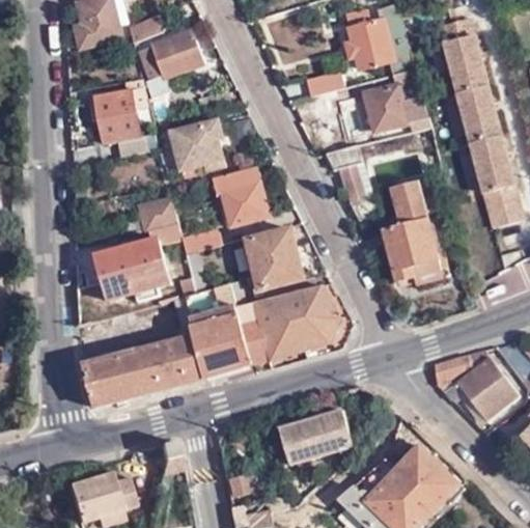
[(122,37),(112,0),(90,0),(79,3),(84,21),(78,23),(82,45),(122,37)]
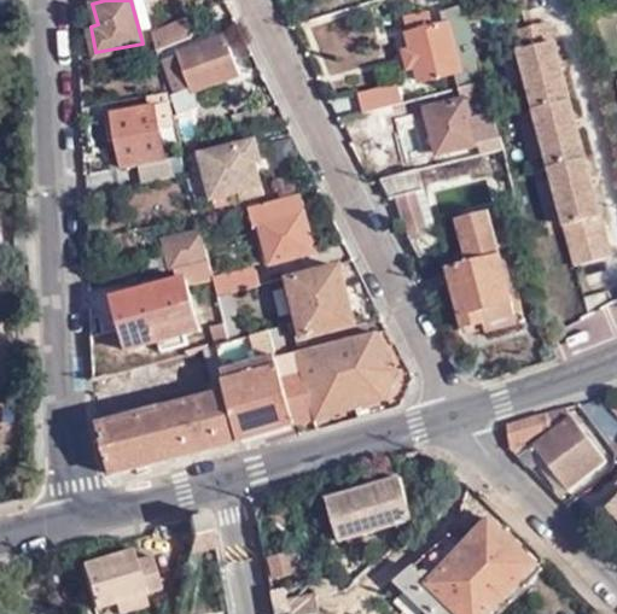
[(483,79),(465,10),(463,3),(441,9),(442,21),(405,30),(407,45),(401,46),(406,68),(413,66),(417,80),(453,71),(457,87),(483,79)]
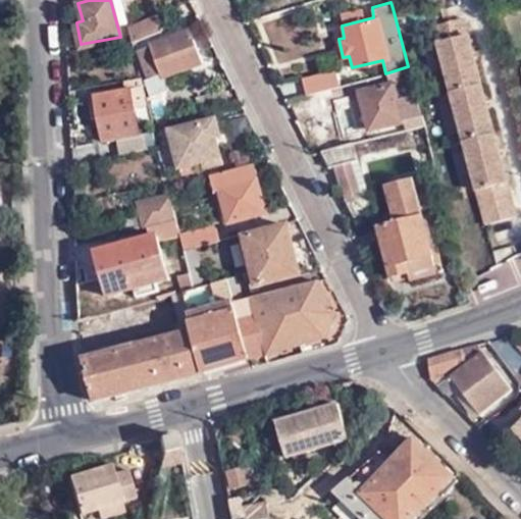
[(161,7),(128,21),(128,26),(132,37),(166,22),(161,7)]
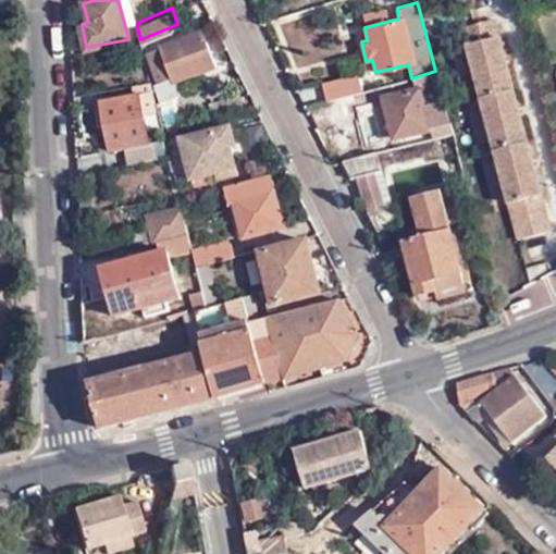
[(457,24),(477,96),(511,87),(493,15),(457,24)]
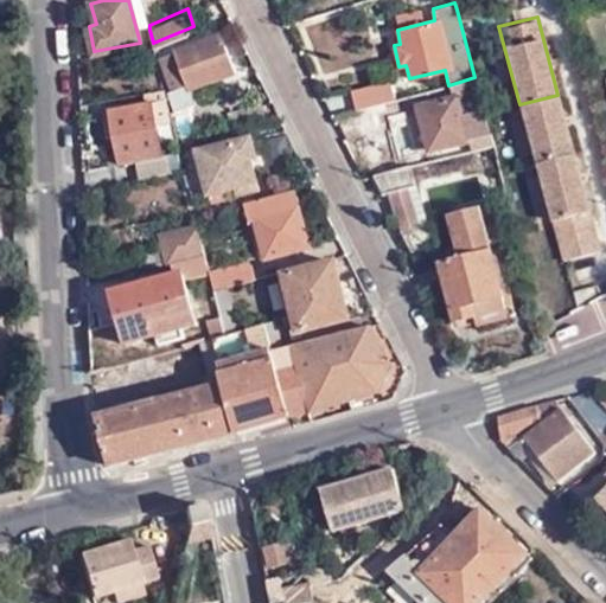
[(235,70),(222,36),(159,58),(172,94),(235,70)]
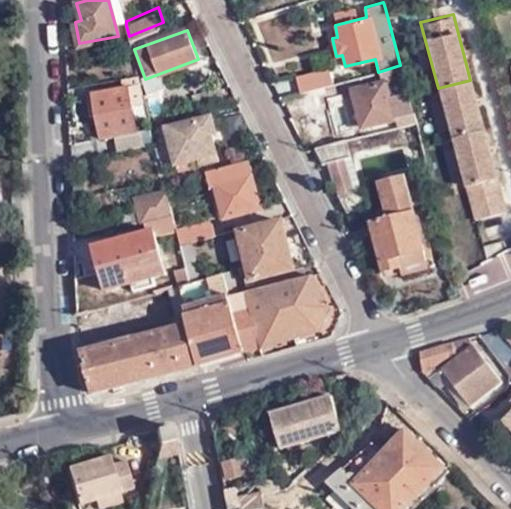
[(403,125),(416,122),(413,113),(407,90),(390,94),(387,83),(404,78),(400,65),(378,72),(379,79),(351,87),(360,126),(400,115),(403,125)]
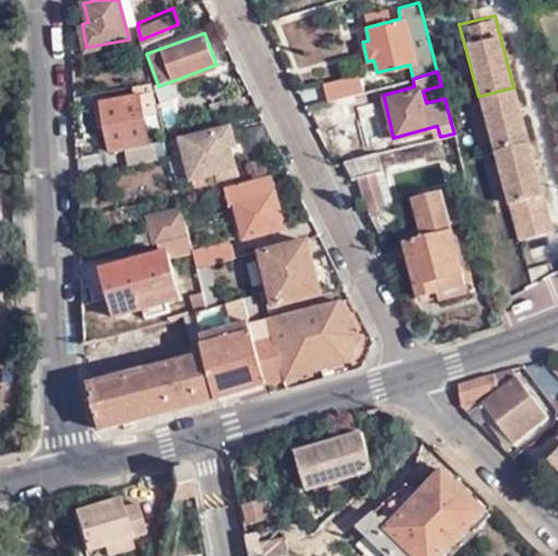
[(327,82),(330,101),(365,91),(359,74),(351,77),(351,75),(327,82)]
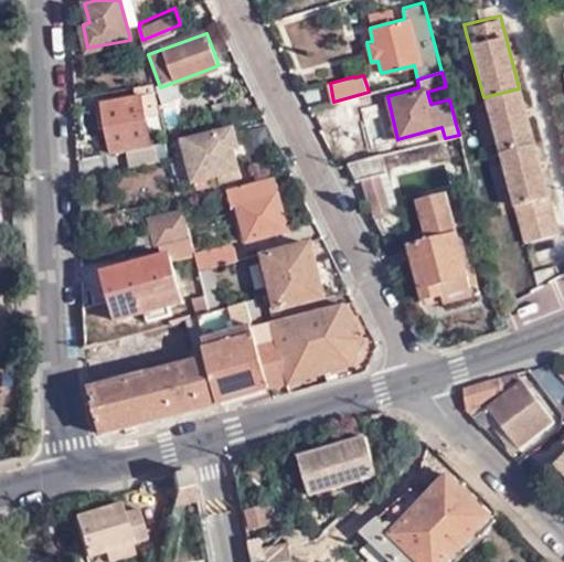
[(127,163),(155,158),(151,141),(148,142),(142,114),(157,110),(149,81),(131,85),(132,95),(98,102),(108,150),(124,147),(127,163)]
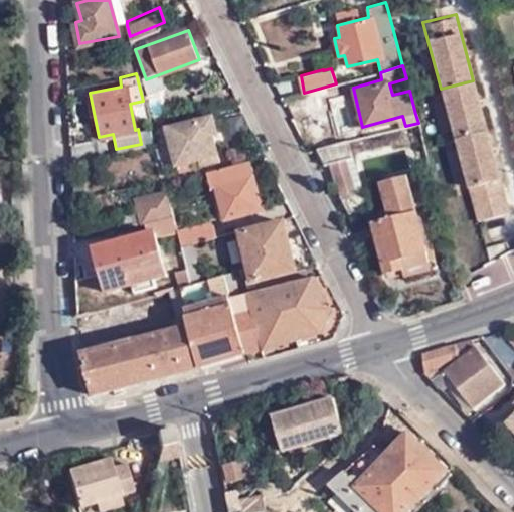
[(441,89),(453,138),(487,130),(473,80),(441,89)]
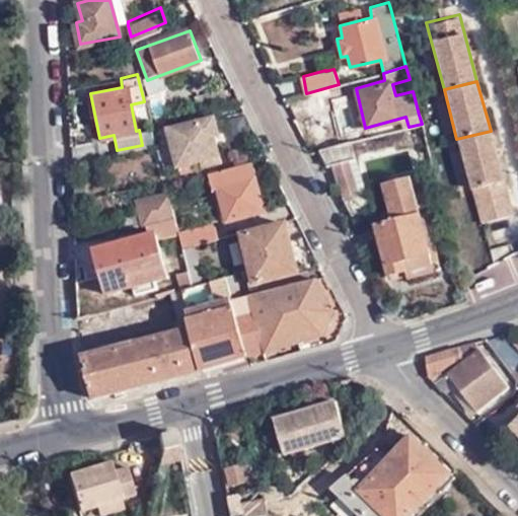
[(191,116),(193,123),(202,121),(200,114),(191,116)]
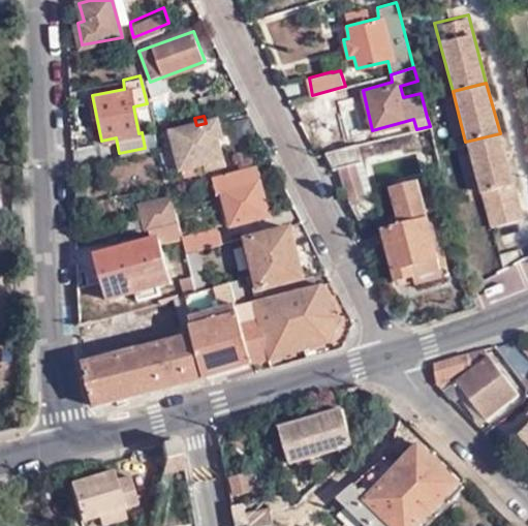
[(206,123),(196,125),(172,132),(182,169),(224,159),(219,138),(223,137),(219,120),(206,123)]
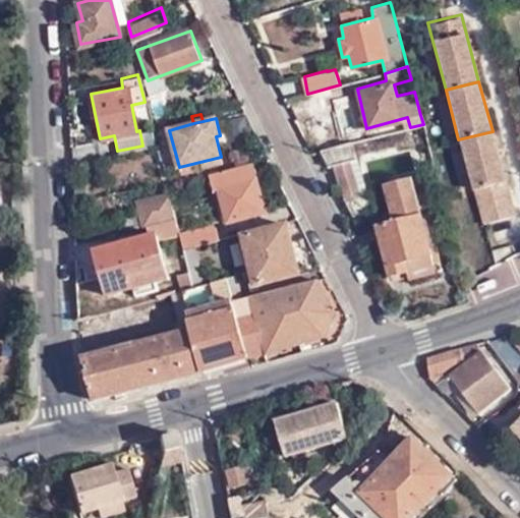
[(458,139),(480,221),(482,220),(477,206),(509,197),(493,131),(458,139)]
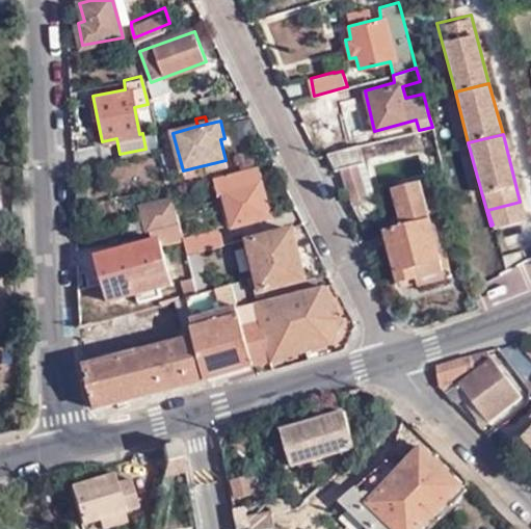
[(359,146),(332,153),(338,172),(345,170),(354,208),(362,221),(388,215),(382,194),(369,197),(360,165),(364,164),(359,146)]
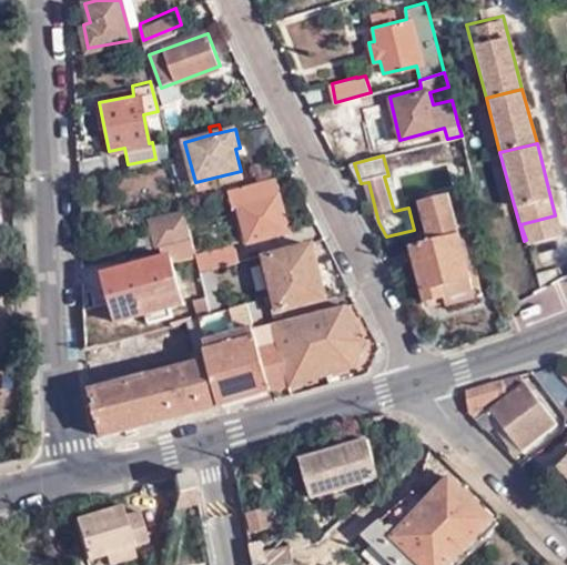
[(290,230),(277,181),(233,191),(235,207),(240,207),(241,213),(239,213),(244,239),(290,230)]
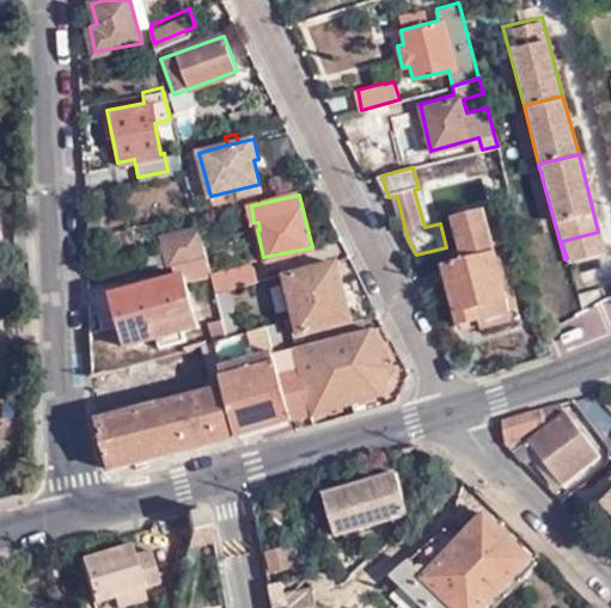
[(495,300),(505,298),(481,206),(454,213),(464,259),(445,264),(460,323),(466,321),(469,329),(500,320),(495,300)]
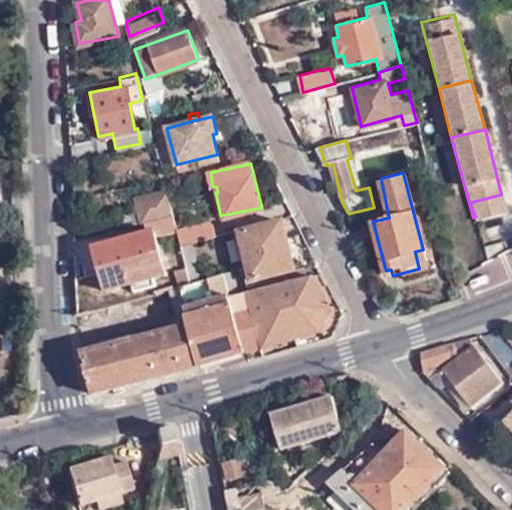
[(172,214),(169,190),(137,195),(142,219),(145,219),(172,214)]
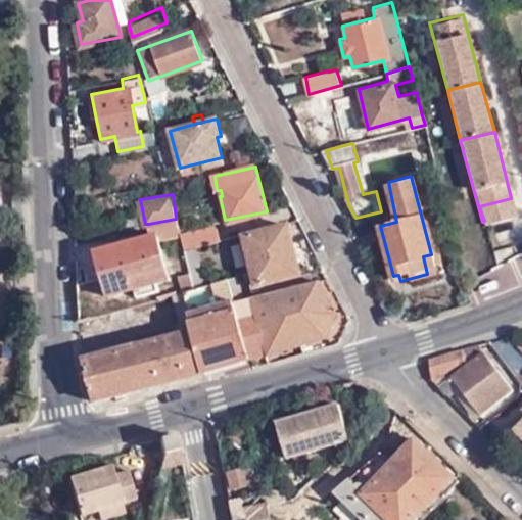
[(479,206),(484,221),(515,214),(511,198),(479,206)]
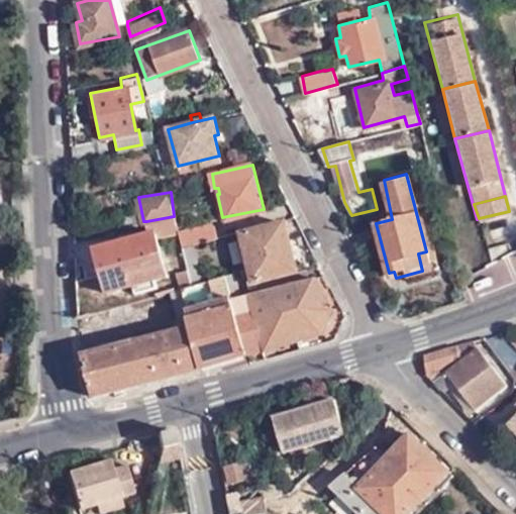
[(177,230),(174,216),(146,221),(147,231),(97,245),(109,293),(136,286),(138,292),(171,284),(159,234),(177,230)]
